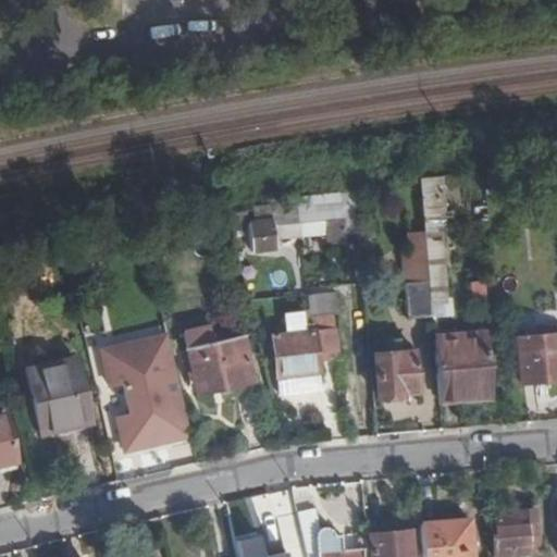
[(421,214),(440,213),(437,176),(418,178),(421,214)]
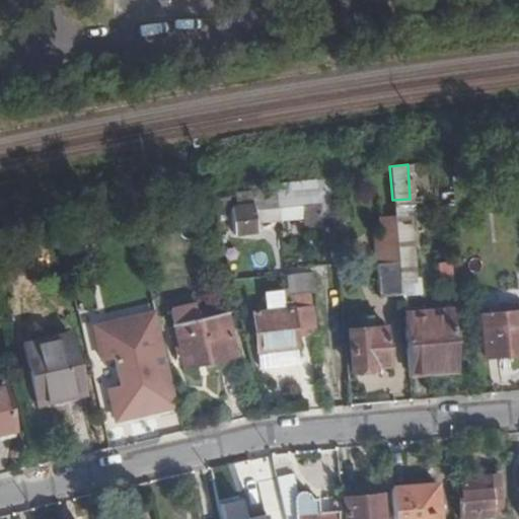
[(321,224),(318,194),(273,198),(272,188),(252,192),(254,205),(230,208),(234,234),(257,231),(256,221),(303,217),(303,226),(321,224)]
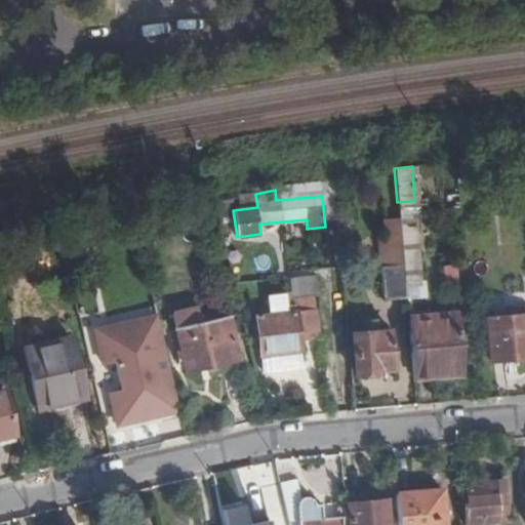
[(230,215),(233,198),(215,201),(218,217),(230,215)]
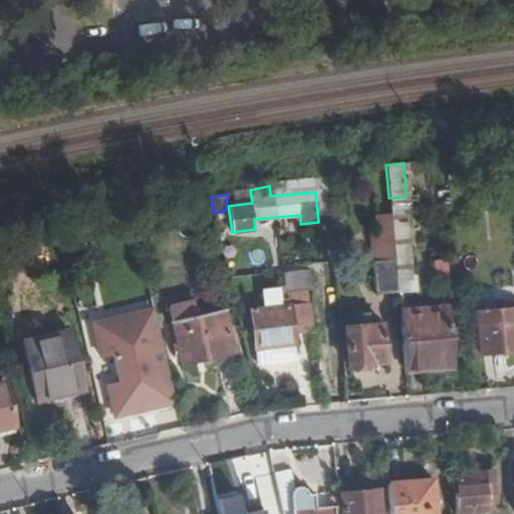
[(413,274),(406,197),(389,198),(391,213),(392,231),(396,276),(413,274)]
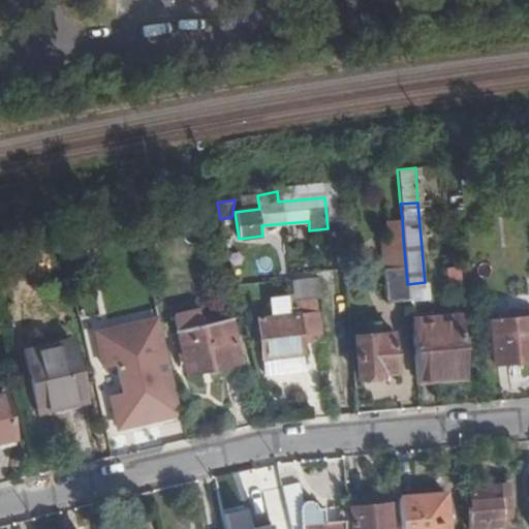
[(402,219),(384,220),(386,239),(403,238),(402,219)]
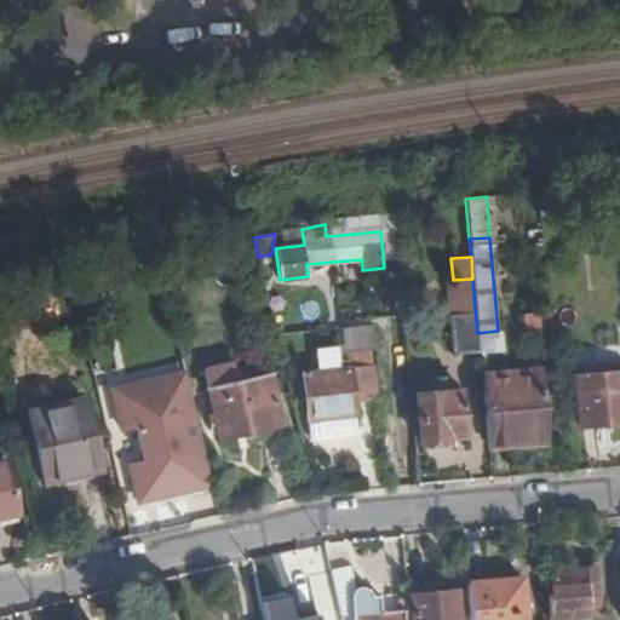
[(458,315),(451,316),(454,354),(480,351),(477,333),(472,279),(453,280),(447,281),(449,298),(457,297),(458,315)]
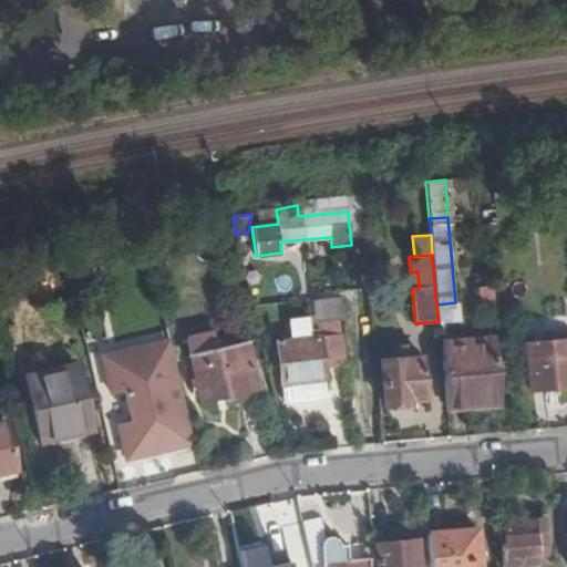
[(290,340),(276,341),(281,383),(323,379),(322,368),(342,366),(338,319),(343,315),(342,298),(313,300),(316,315),(288,318),(290,340)]
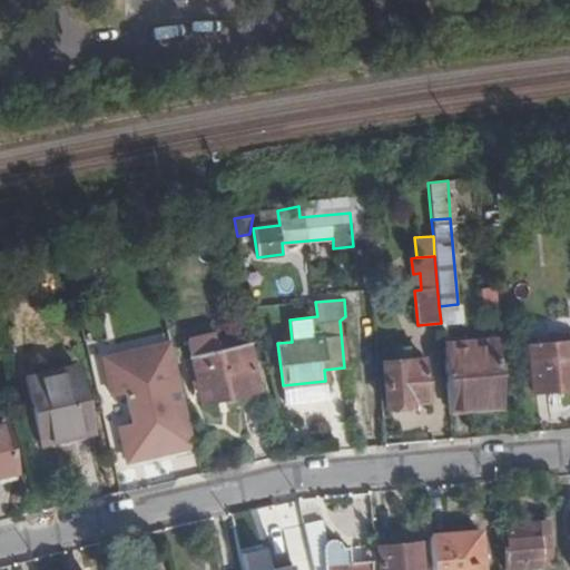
[(449,410),(500,405),(494,341),(442,345),(449,410)]
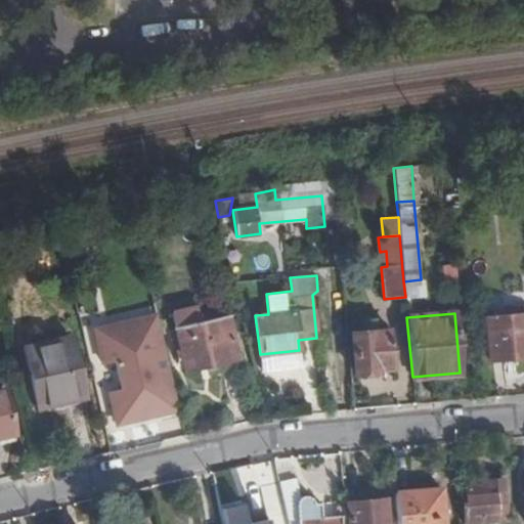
[(523,356),(523,314),(485,317),(489,359),(523,356)]
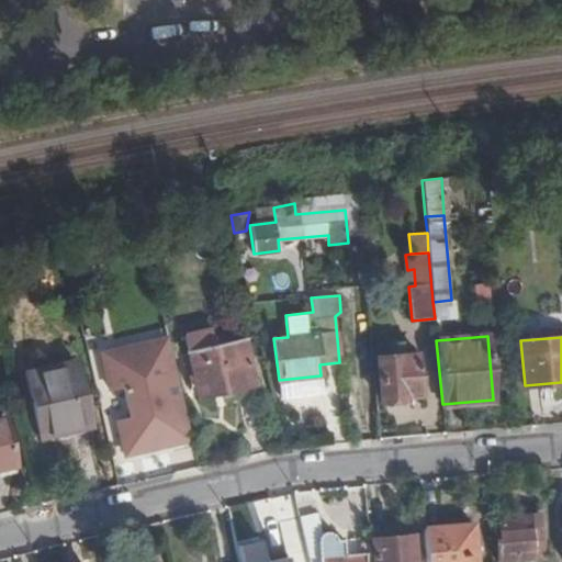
[(164,392),(152,338),(104,349),(116,403),(164,392)]
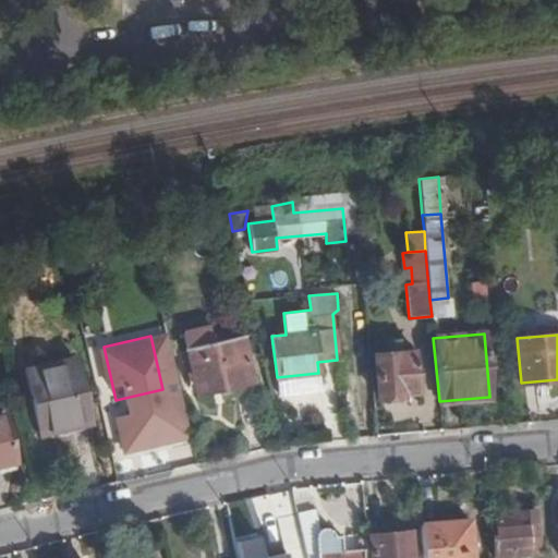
[(254,381),(243,336),(186,349),(197,395),(254,381)]
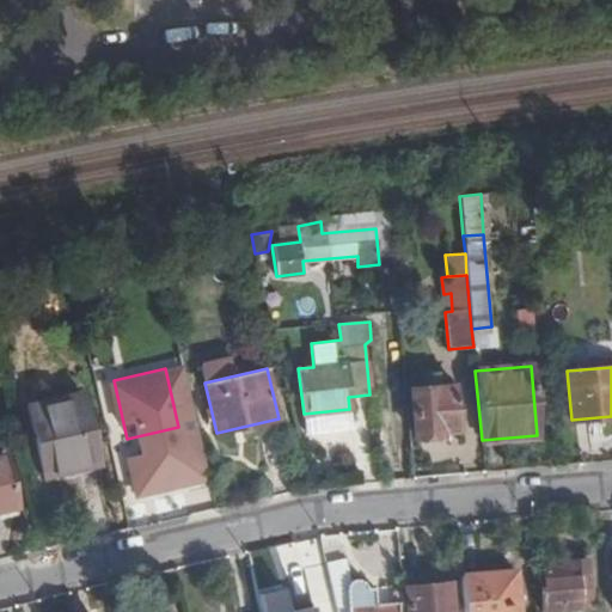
[(458,422),(454,384),(440,385),(440,373),(422,374),(422,387),(409,389),(412,436),(416,436),(420,440),(433,439),(436,434),(439,434),(439,432),(439,423),(458,422)]
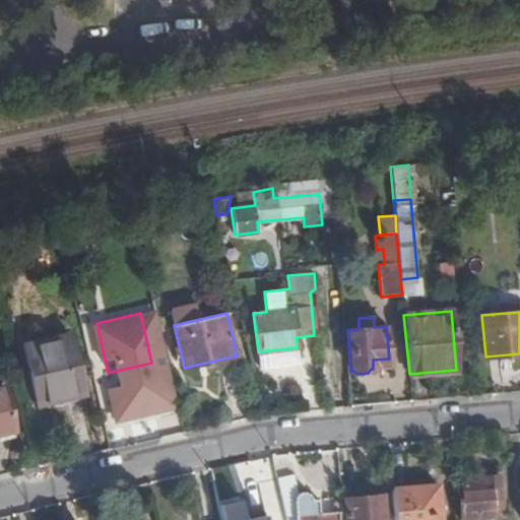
[(83,393),(70,334),(22,345),(37,404),(83,393)]
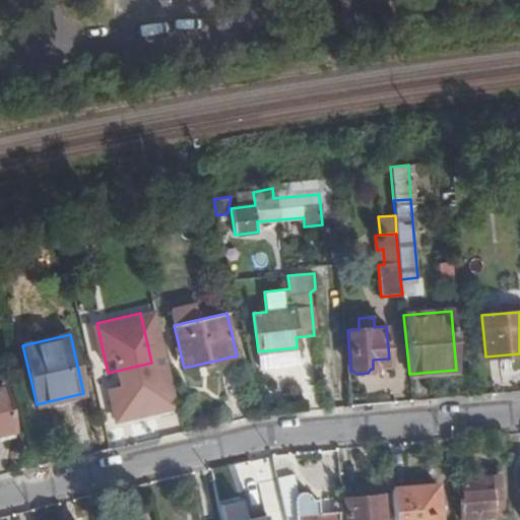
[(259,367),(299,363),(297,347),(258,351),(259,367)]
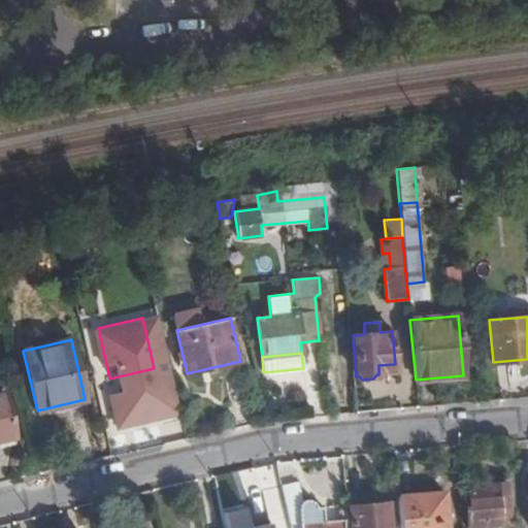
[(378,372),(396,371),(395,364),(378,365),(378,372)]
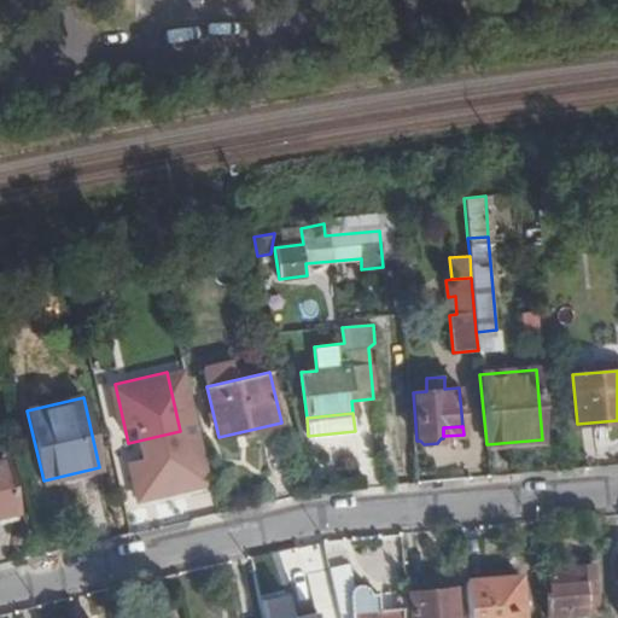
[(0,514),(15,512),(4,459),(0,459),(0,514)]
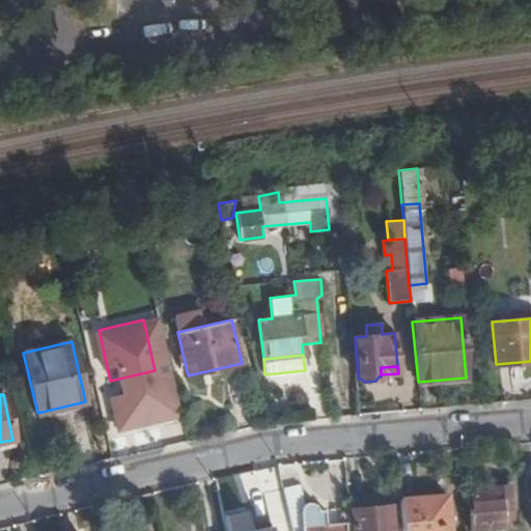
[(294,463),(278,464),(290,523),(303,522),(302,512),(302,511),(302,510),(302,509),(303,508),(303,507),(303,506),(304,506),(294,463)]
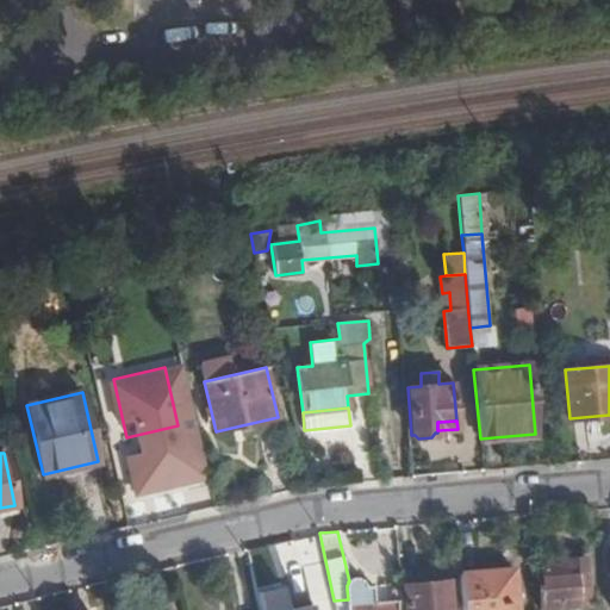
[(590,605),(586,558),(568,559),(568,565),(542,567),(543,571),(537,572),(541,609),(590,605)]
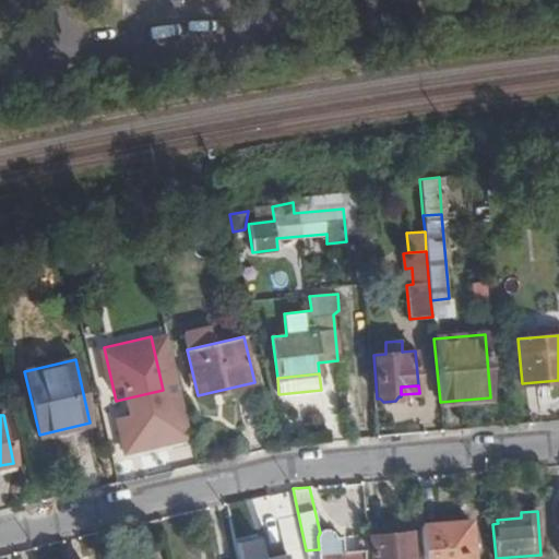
[(473,558),(471,521),(421,525),(424,558),(473,558)]
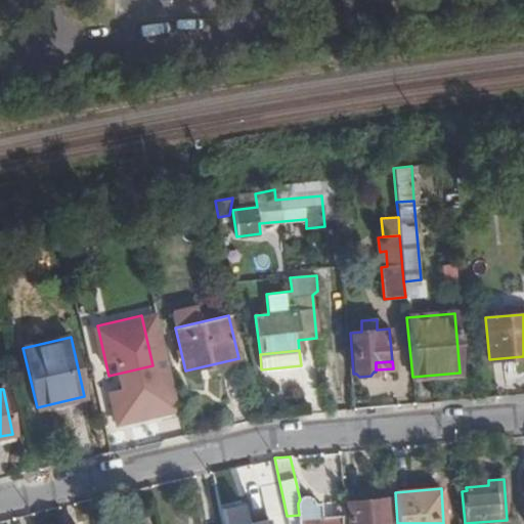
[(341,523),(341,518),(321,520),(320,504),(314,504),(314,503),(313,501),(313,500),(313,499),(312,498),(311,498),(310,497),(309,496),(308,496),(307,496),(306,496),(305,496),(304,496),(303,497),(302,497),(301,498),(300,498),(300,499),(299,499),(299,500),(299,501),(298,503),(298,504),(298,505),(298,506),(299,515),(299,523),(341,523)]
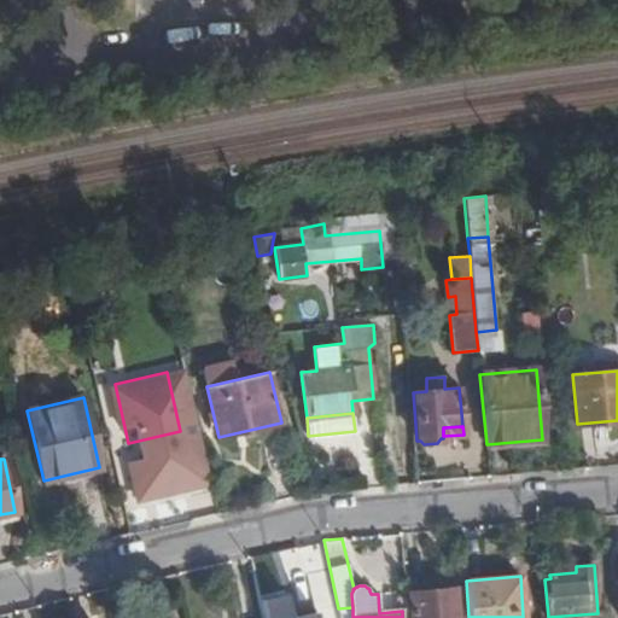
[(458,617),(455,589),(409,593),(410,617),(458,617)]
